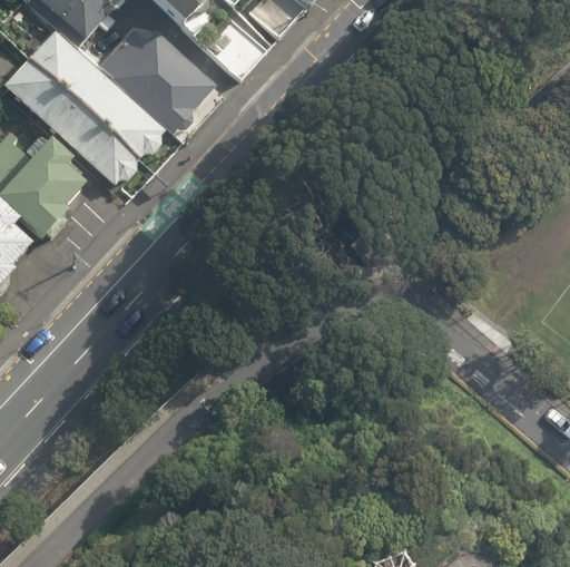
[(25,0),(74,45),(115,0),(25,0)]
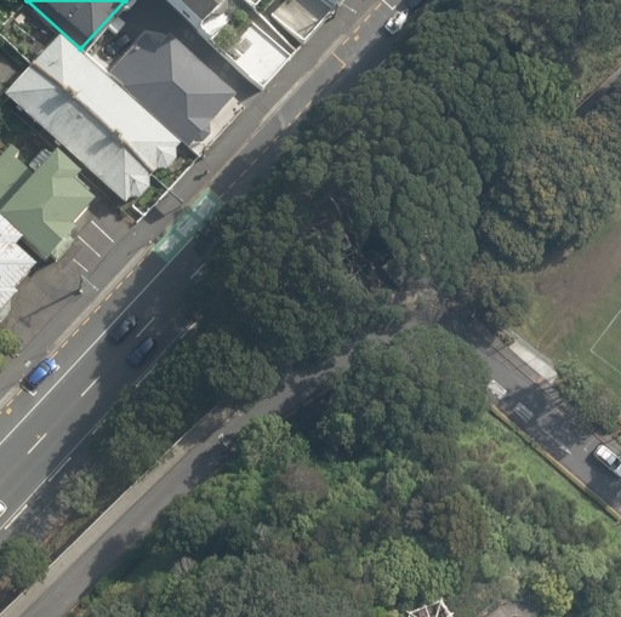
[(169,0),(198,27),(208,16),(218,16),(226,9),(224,0),(169,0)]
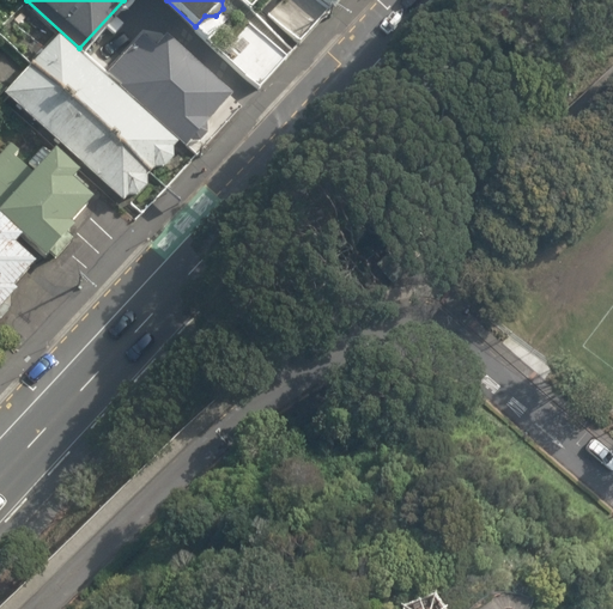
[(299,40),(328,7),(320,0),(280,0),(269,12),(299,40)]
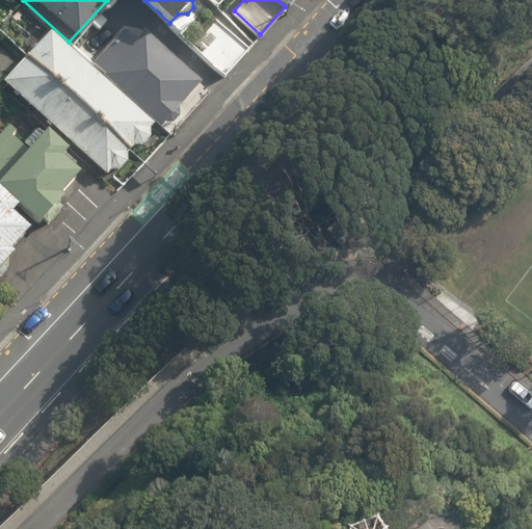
[(249,47),(216,17),(191,44),(223,74),(249,47)]
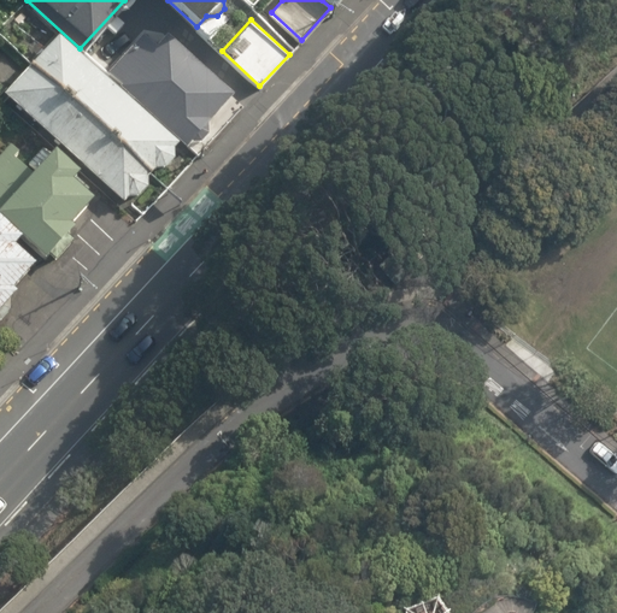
[(121,82),(119,84),(187,146),(191,141),(201,141),(209,133),(207,122),(234,93),(168,33),(158,43),(144,31),(109,71),(121,82)]
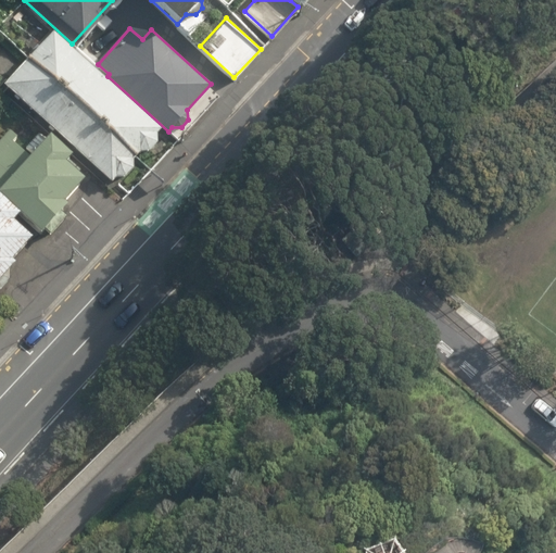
[(52,29),(4,83),(111,180),(116,175),(124,175),(131,165),(133,156),(139,149),(148,149),(156,140),(156,132),(161,127),(52,29)]
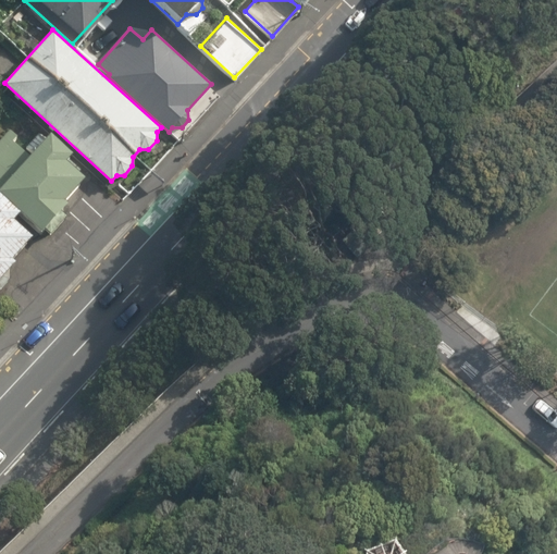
[(0,196),(39,233),(44,228),(50,233),(65,214),(61,210),(65,205),(62,202),(83,177),(76,172),(81,168),(69,157),(71,155),(48,135),(46,137),(38,131),(25,145),(32,151),(29,155),(13,140),(17,137),(9,128),(0,137),(0,196)]
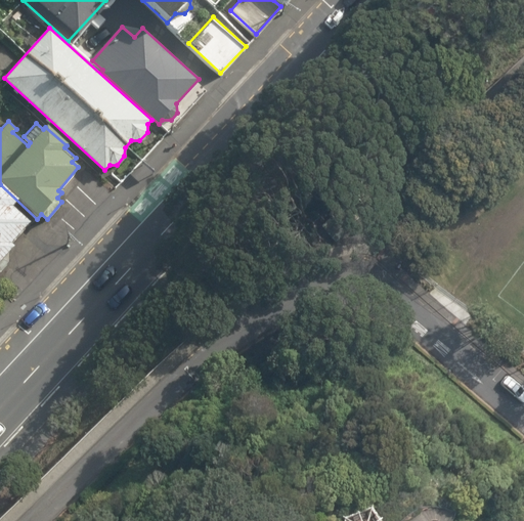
[(0,270),(1,270),(8,261),(7,252),(11,247),(8,245),(28,224),(9,208),(16,202),(0,186),(0,270)]
